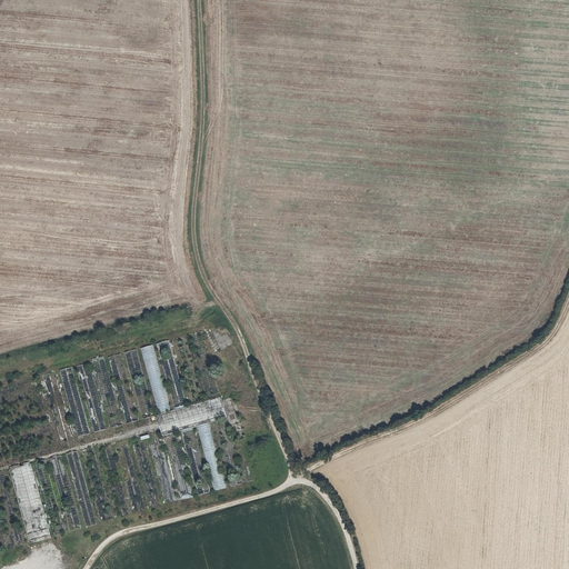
[(137,358),(135,350),(125,352),(127,360),(137,358)]
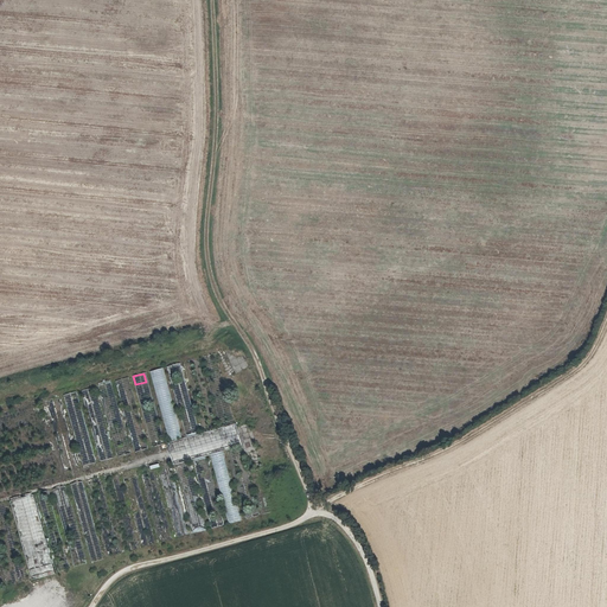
[(121,406),(133,403),(129,378),(121,379),(121,381),(117,381),(121,406)]
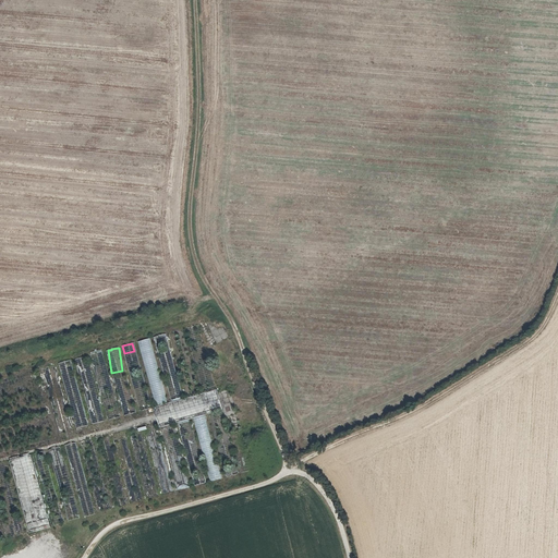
[(158,427),(147,429),(160,494),(172,492),(158,427)]
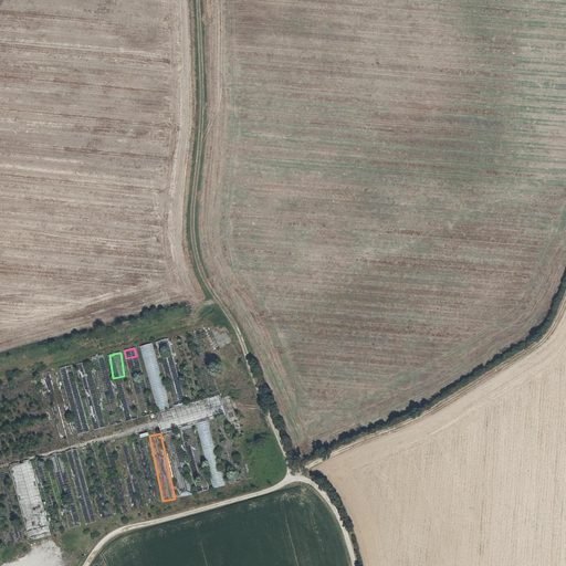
[(79,480),(83,479),(76,449),(67,451),(70,465),(75,464),(79,480)]
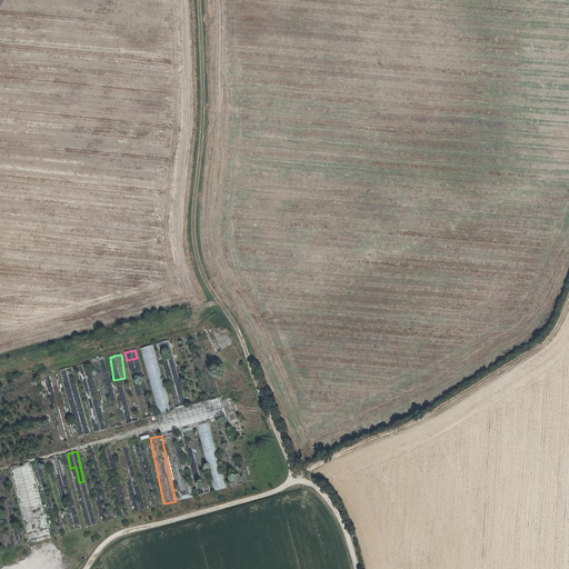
[(188,455),(195,481),(199,480),(193,453),(188,455)]
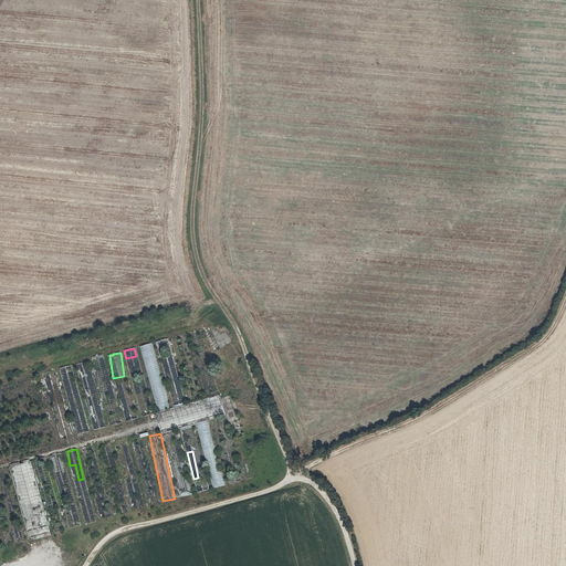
[(30,461),(10,465),(28,541),(50,535),(43,507),(41,507),(30,461)]
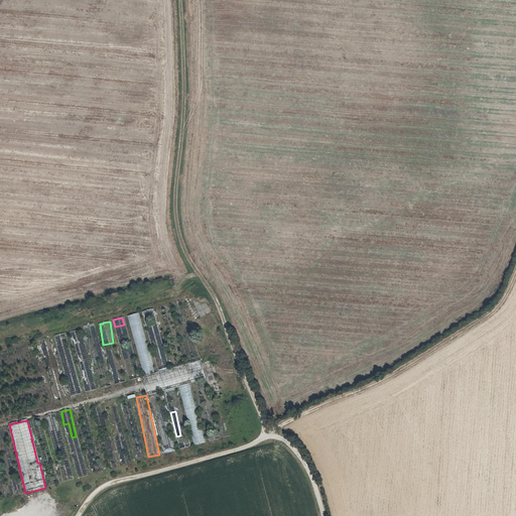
[(171,440),(167,441),(163,428),(158,429),(165,453),(174,449),(171,440)]
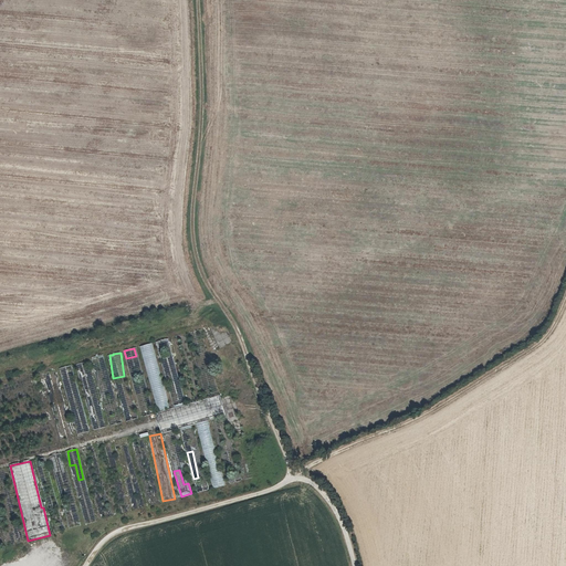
[(155,500),(158,500),(153,480),(148,481),(148,483),(144,484),(146,492),(153,491),(155,500)]
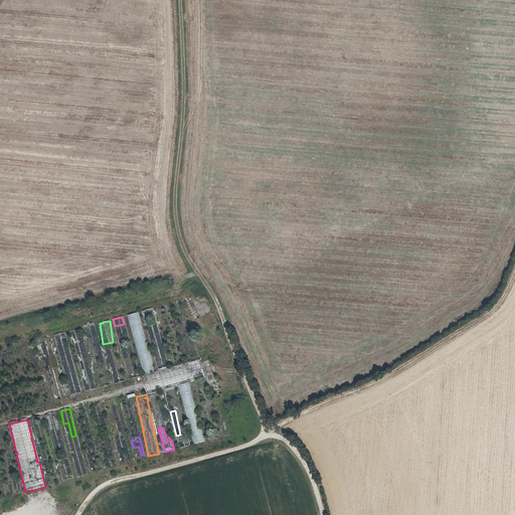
[(178,444),(179,449),(190,445),(189,440),(178,444)]
